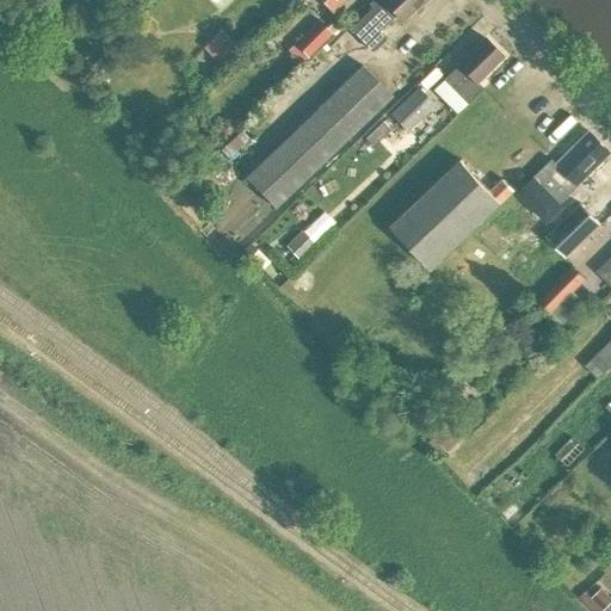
[(319,0),(332,12),(344,0),(319,0)]
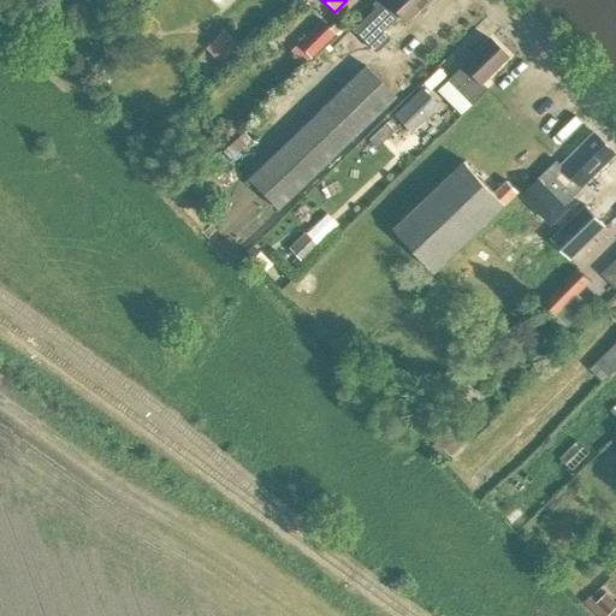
[(403,22),(425,0),(375,0),(371,5),(375,9),(365,19),(378,33),(396,15),(403,22)]
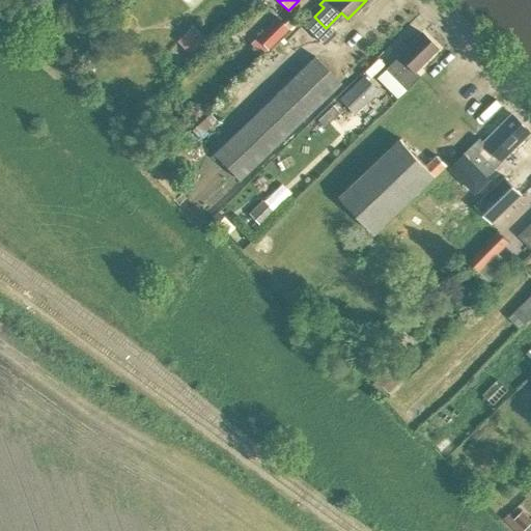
[(268,51),(288,29),(289,30),(300,20),(294,15),(283,25),(276,17),(255,38),(267,50),(268,51)]
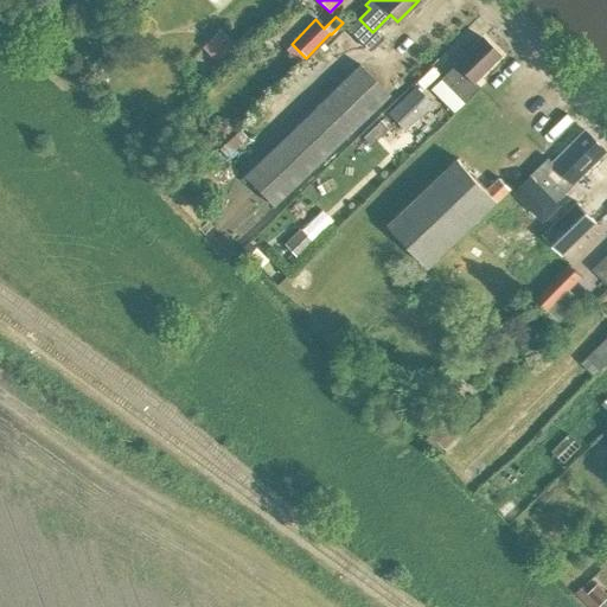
[(241,55),(223,33),(203,50),(222,71),(241,55)]
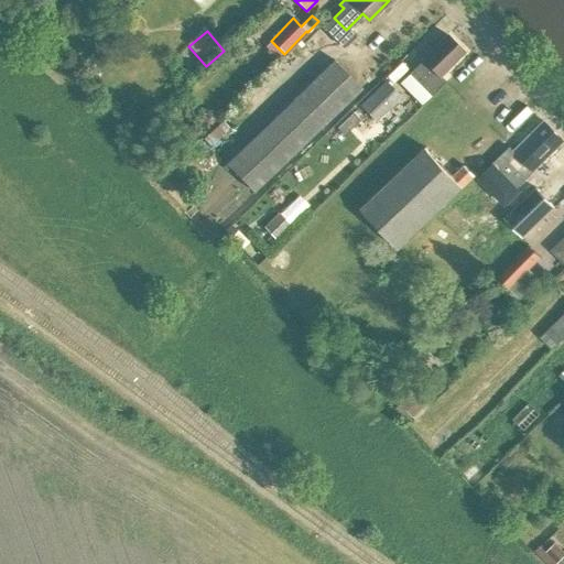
[(438,76),(463,52),(445,35),(421,61),(422,62),(400,84),(421,106),(445,83),(438,76)]
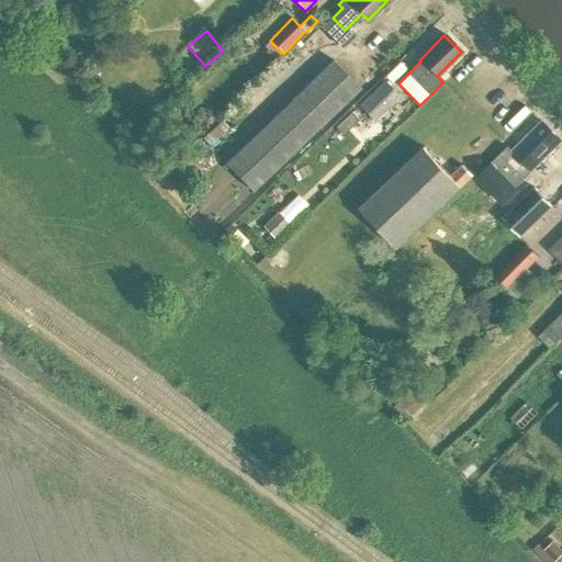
[(276,58),(282,53),(270,41),(263,47),(276,58)]
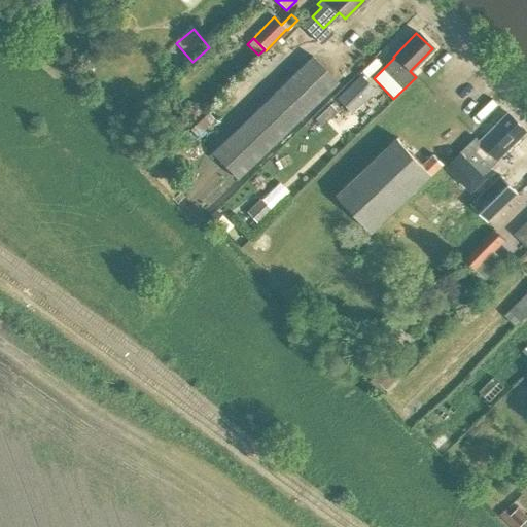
[(237,180),(337,84),(311,58),(211,153),(237,180)]
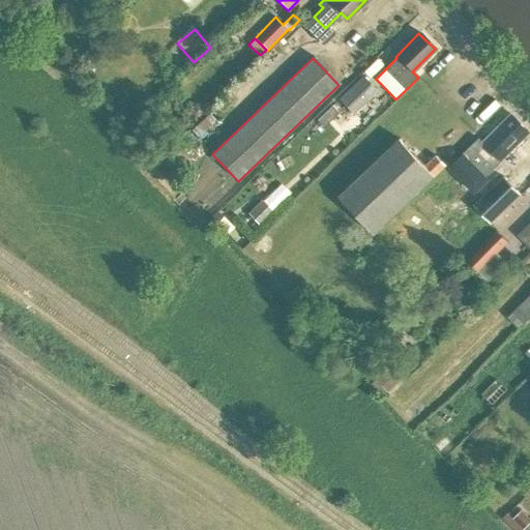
[(362,76),(337,99),(353,115),(378,91),(362,76)]
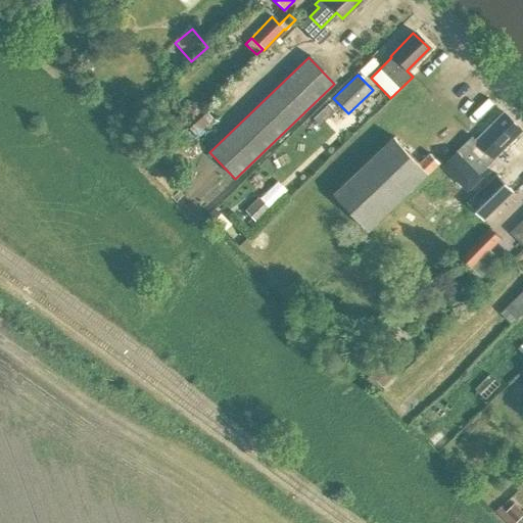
[(187,110),(191,114),(196,114),(200,109),(200,108),(200,105),(196,101),(191,101),(187,105),(187,110)]
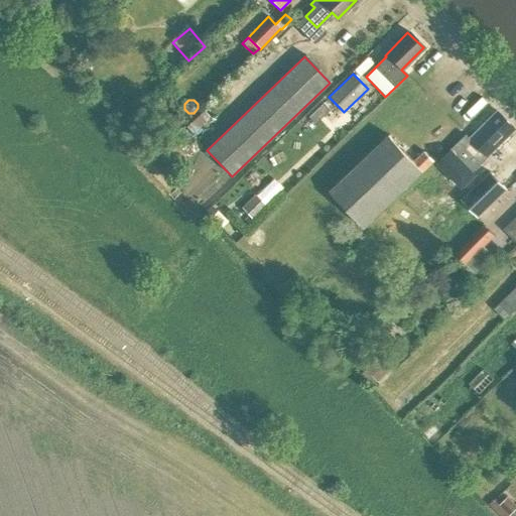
[(314,125),(329,111),(321,104),(307,118),(314,125)]
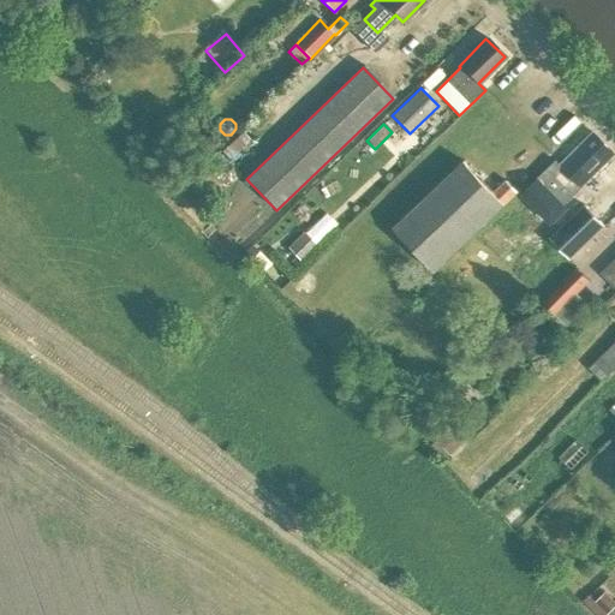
[(230,160),(250,141),(243,132),(221,151),(230,160)]
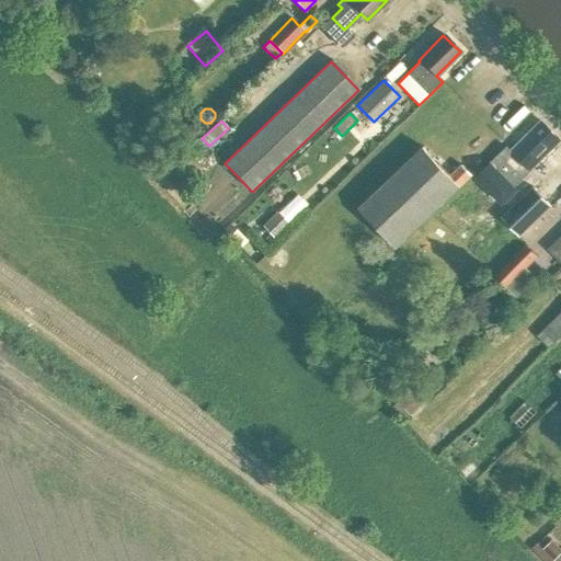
[(529,172),(560,141),(541,122),(512,151),(507,148),(491,164),(491,163),(476,179),(502,205),(516,191),(503,178),(518,161),(529,172)]
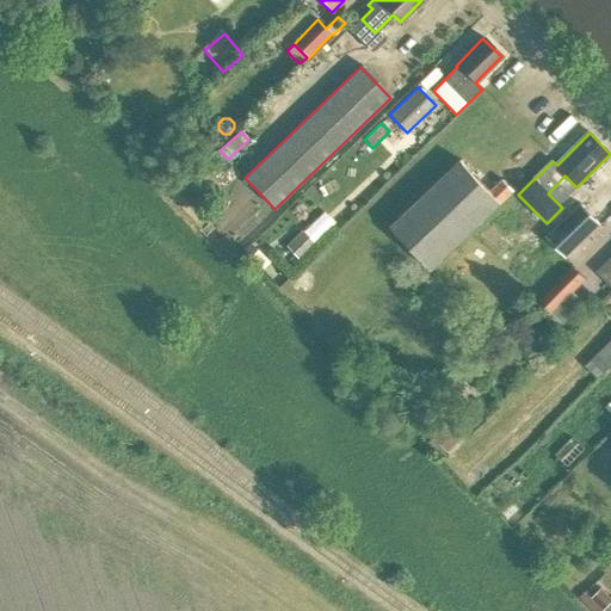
[(204,156),(217,144),(209,135),(196,148),(204,156)]
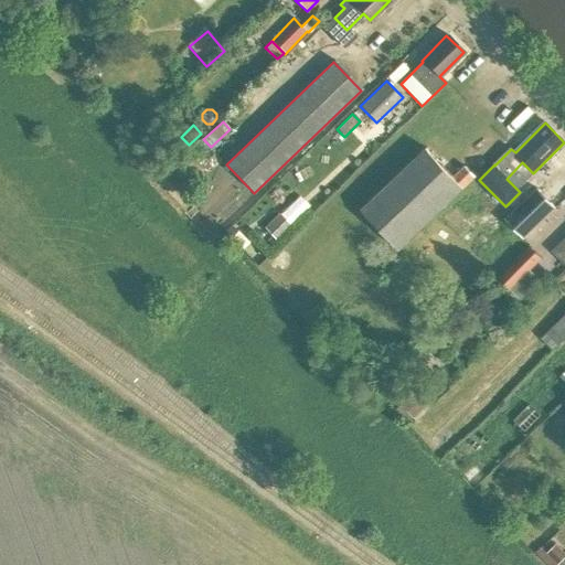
[(458,193),(475,177),(465,167),(454,178),(426,149),(362,211),(400,249),(458,193)]
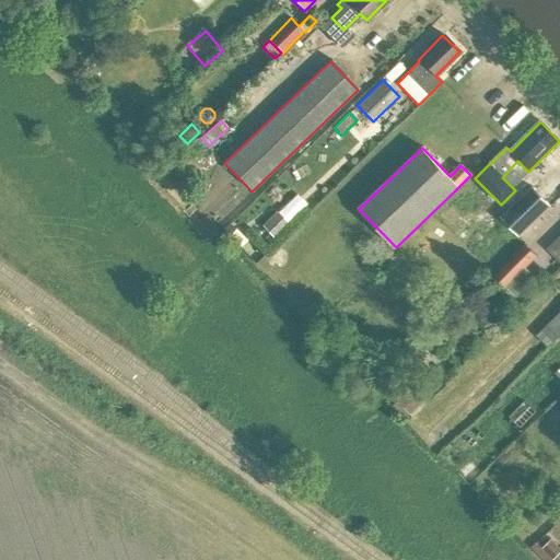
[(518,237),(550,207),(532,187),(500,217),(518,237)]
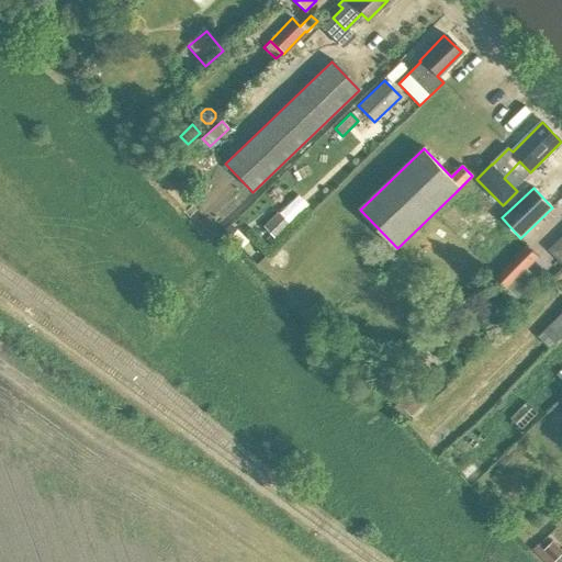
[(561,237),(549,251),(561,265),(561,237)]
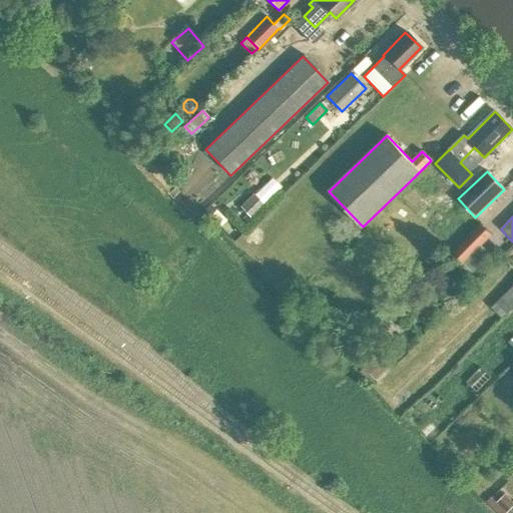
[(484,224),(465,243),(477,257),(497,237),(484,224)]
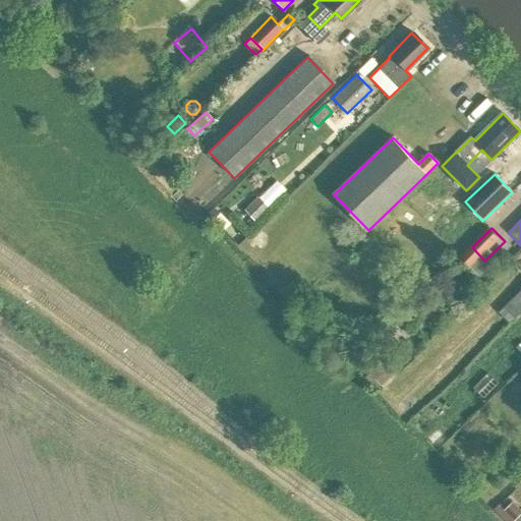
[(520,314),(520,290),(499,312),(511,325),(520,314)]
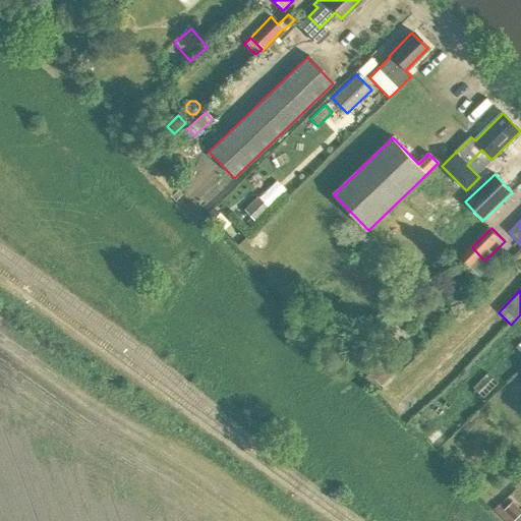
[(387,341),(399,337),(395,327),(384,330),(387,341)]
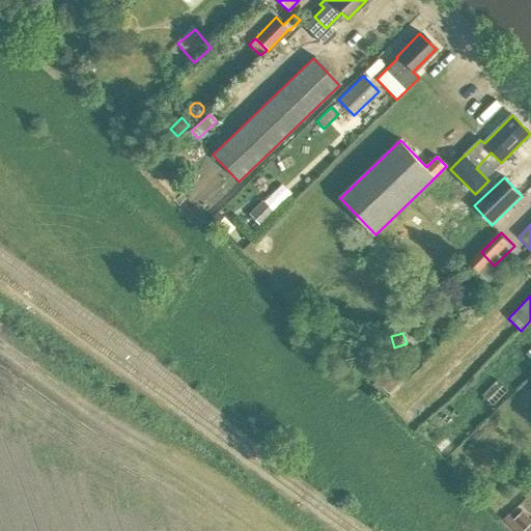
[(388,393),(404,379),(392,366),(376,381),(388,393)]
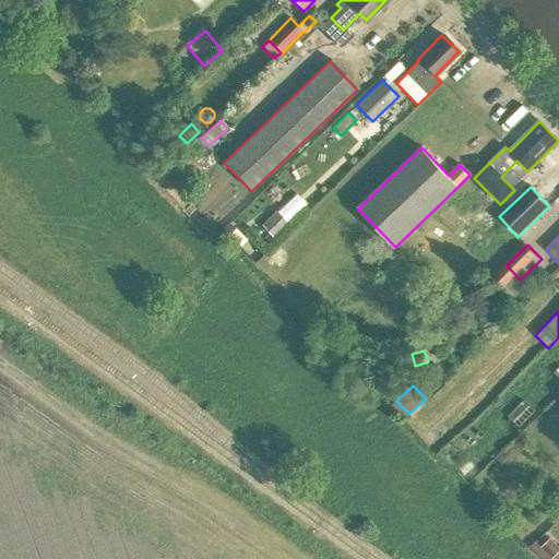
[(558,399),(539,418),(558,437),(558,399)]
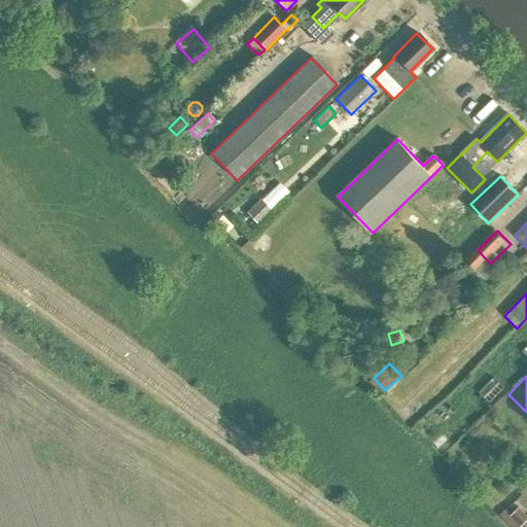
[(520,526),(521,526),(526,521),(526,516),(519,507),(511,517),(520,526)]
